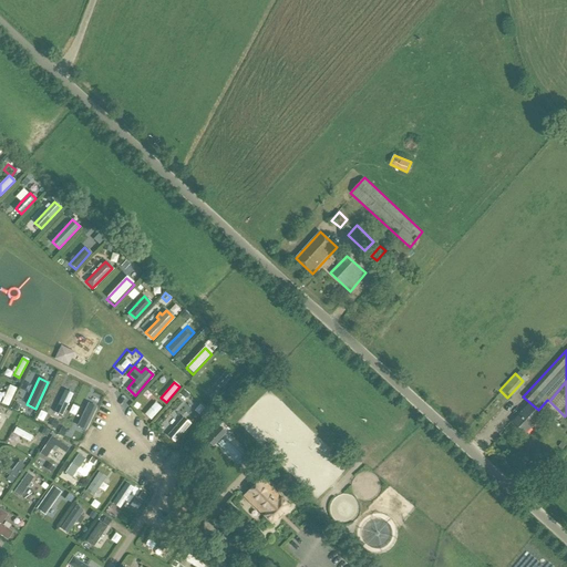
[(16,389),(9,385),(1,403),(8,406),(16,389)]
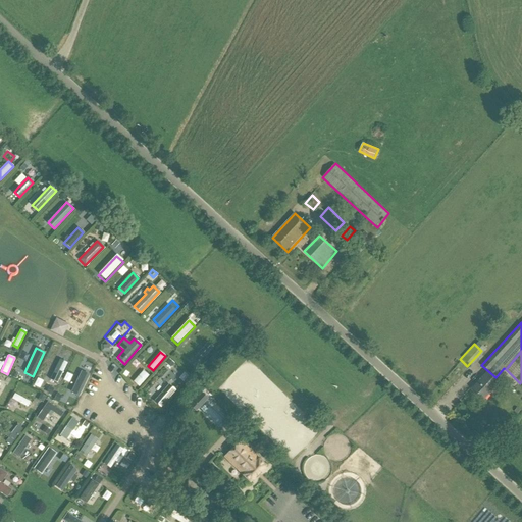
[(60,361),(50,380),(57,384),(66,364),(60,361)]
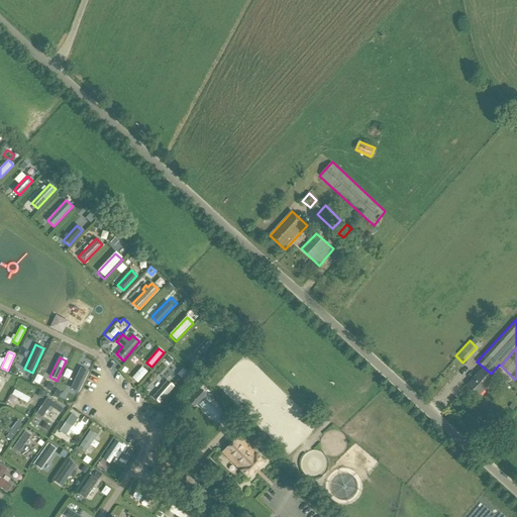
[(137,383),(146,372),(141,367),(131,378),(137,383)]
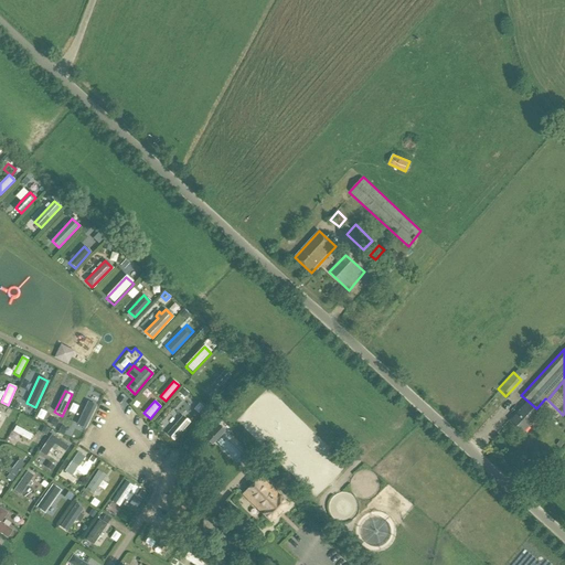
[(529,402),(512,420),(524,433),(542,413),(536,408),(529,402)]
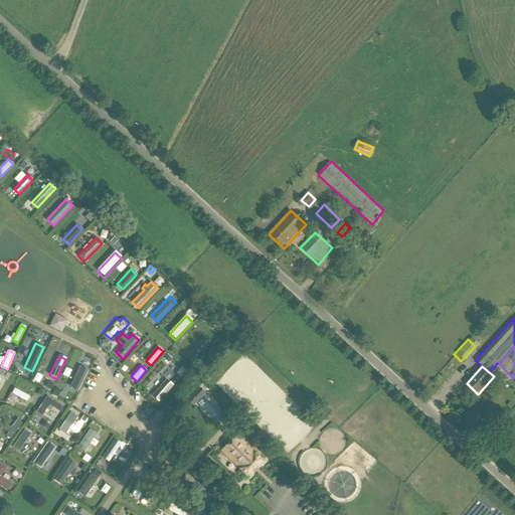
[(80,367),(69,389),(76,392),(87,371),(80,367)]
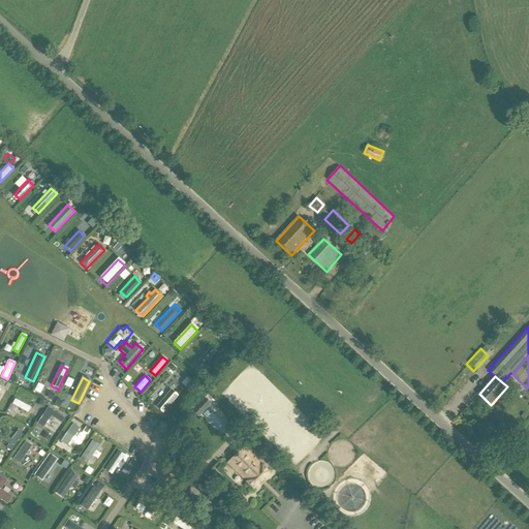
[(156,406),(162,411),(177,395),(170,390),(156,406)]
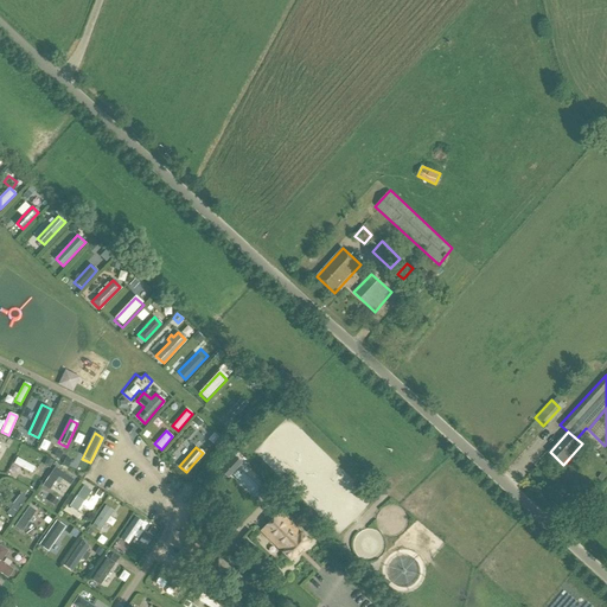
[(31,473),(34,467),(17,458),(13,464),(31,473)]
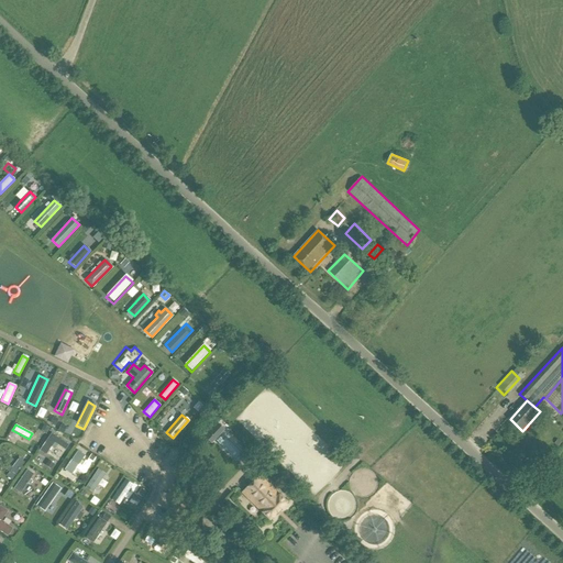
[(52,433),(40,450),(46,454),(55,442),(65,450),(69,444),(52,433)]
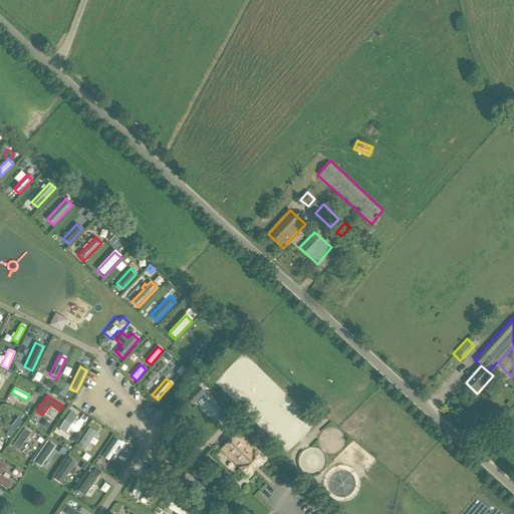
[(92,415),(99,402),(94,399),(88,413),(92,415)]
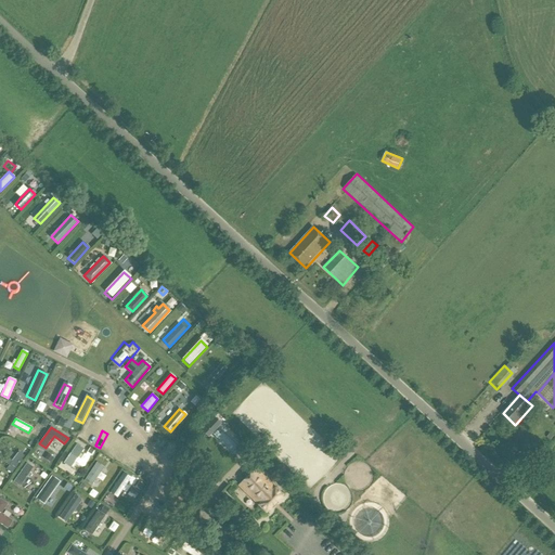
[(82,449),(76,444),(63,463),(71,467),(82,449)]
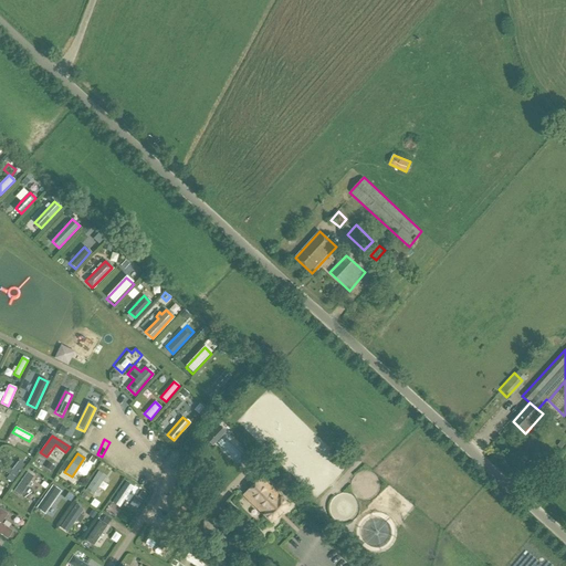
[(9,474),(6,479),(11,482),(24,464),(19,461),(11,470),(9,468),(6,472),(9,474)]
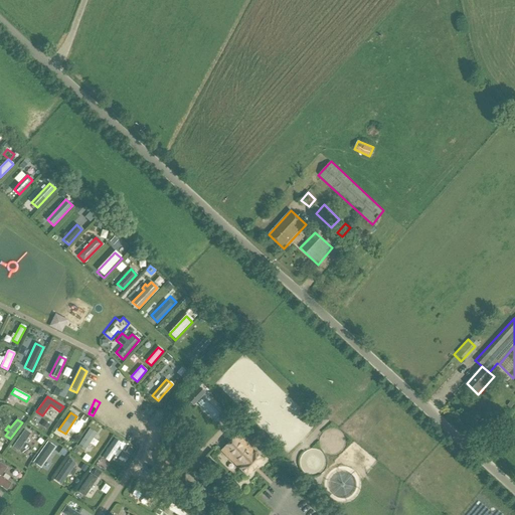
[(177,421),(172,435),(183,438),(187,425),(177,421)]
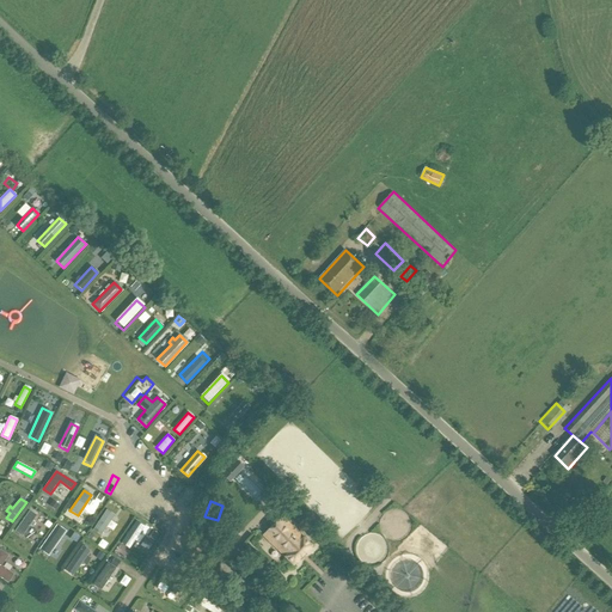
[(101,534),(114,515),(106,509),(92,530),(101,534)]
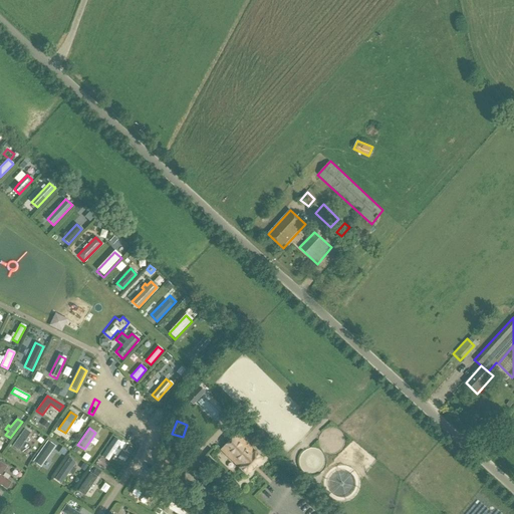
[(27,443),(29,440),(27,438),(30,433),(25,429),(12,447),(18,451),(25,442),(27,443)]
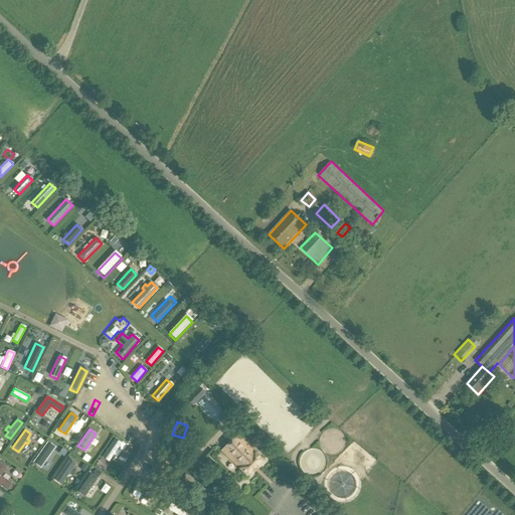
[(237,435),(221,452),(246,476),(249,473),(250,473),(264,460),(237,435)]
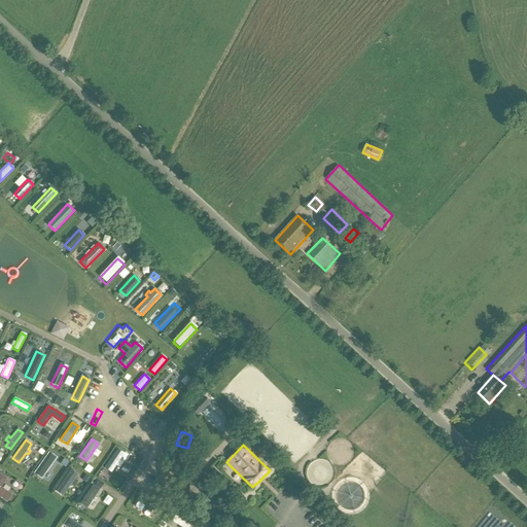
[(124,454),(116,449),(104,467),(111,472),(124,454)]
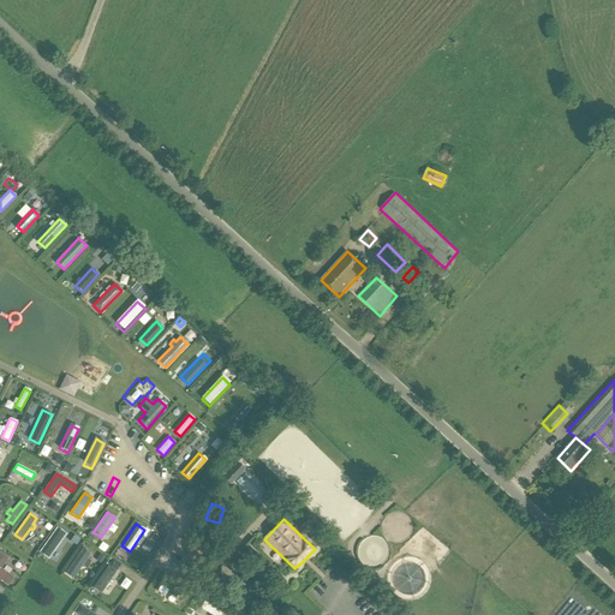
[(232,524),(222,533),(233,543),(243,533),(232,524)]
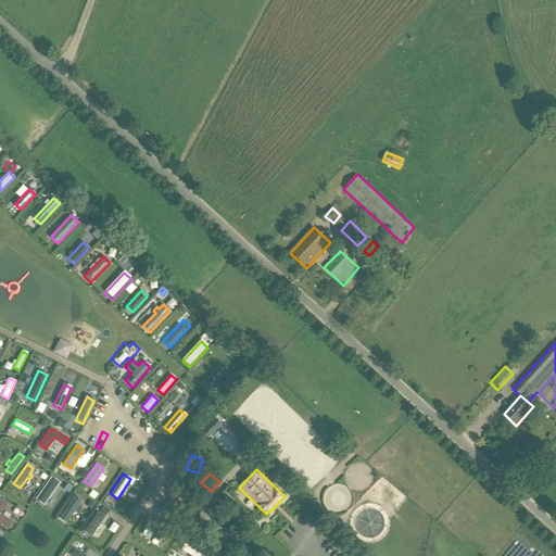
[(52,478),(38,497),(45,503),(59,482),(52,478)]
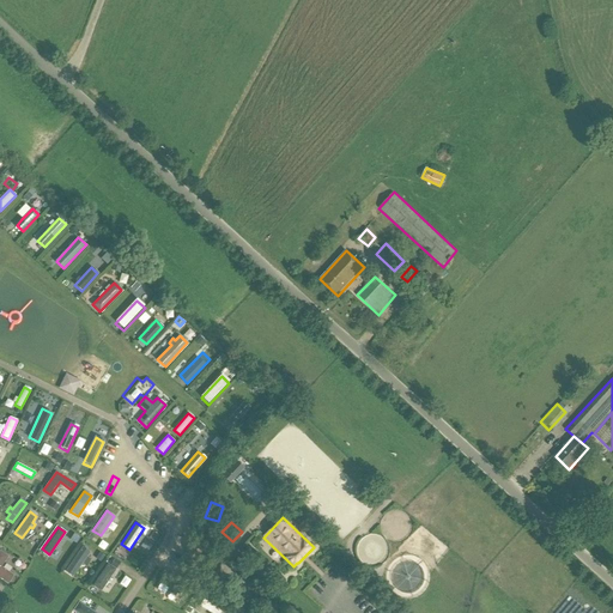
[(220,530),(210,540),(220,553),(232,541),(222,532),(220,530)]
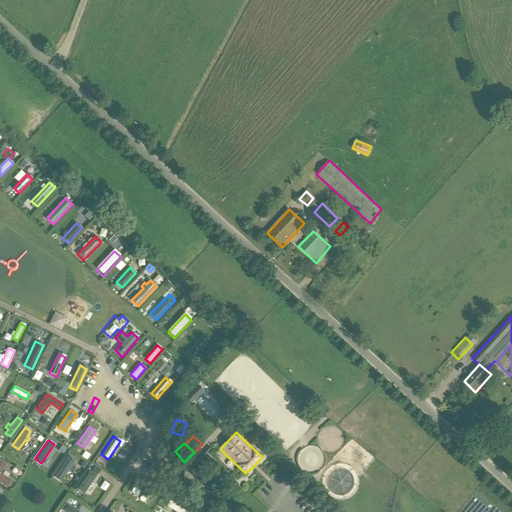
[(268,445),(261,450),(270,459),(276,453),(268,445)]
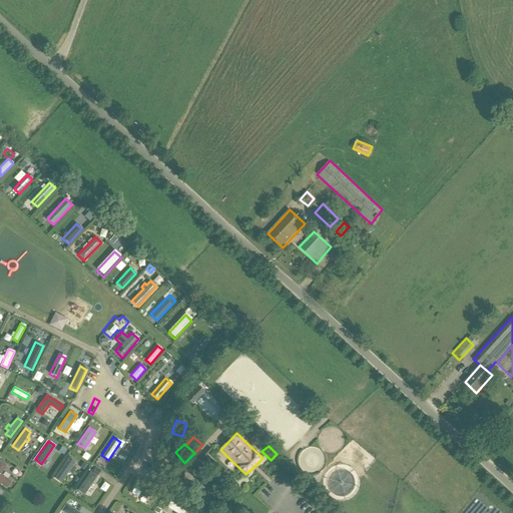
[(74,461),(68,457),(54,477),(60,482),(74,461)]
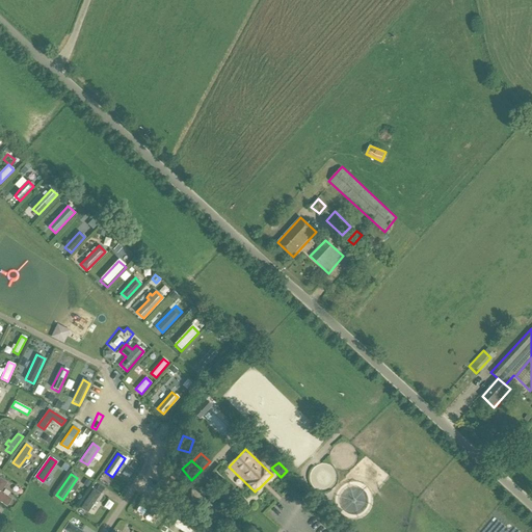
[(0,478),(0,501),(6,506),(11,499),(0,491),(6,483),(0,478)]
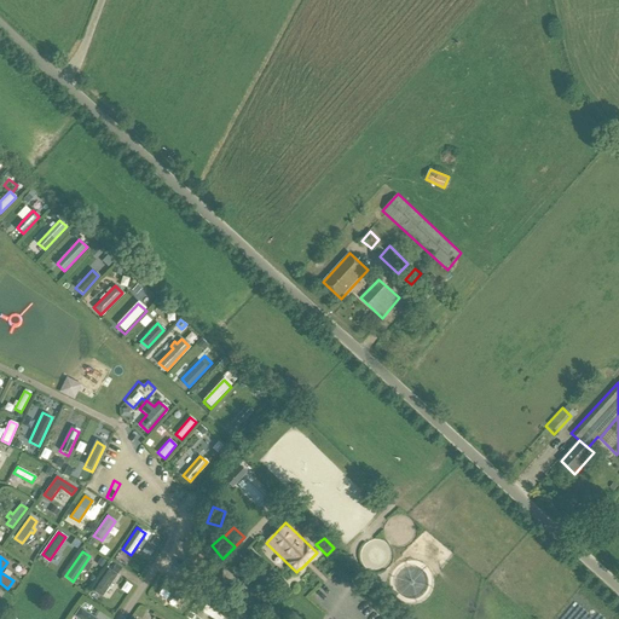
[(96,563),(102,567),(105,561),(100,557),(96,563)]
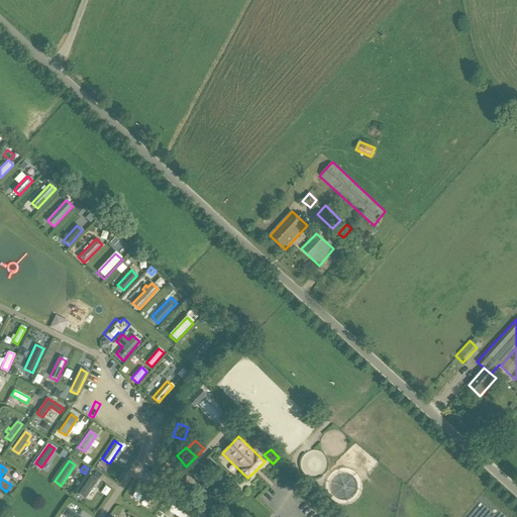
[(97,480),(91,476),(79,494),(85,498),(97,480)]
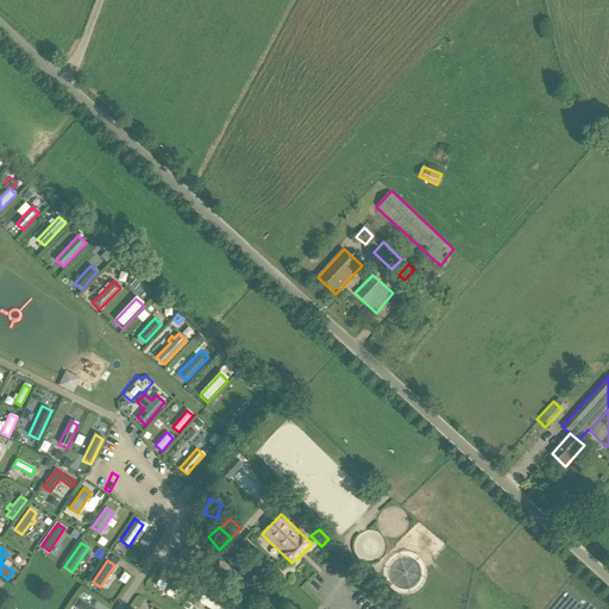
[(182,583),(162,572),(158,579),(177,591),(182,583)]
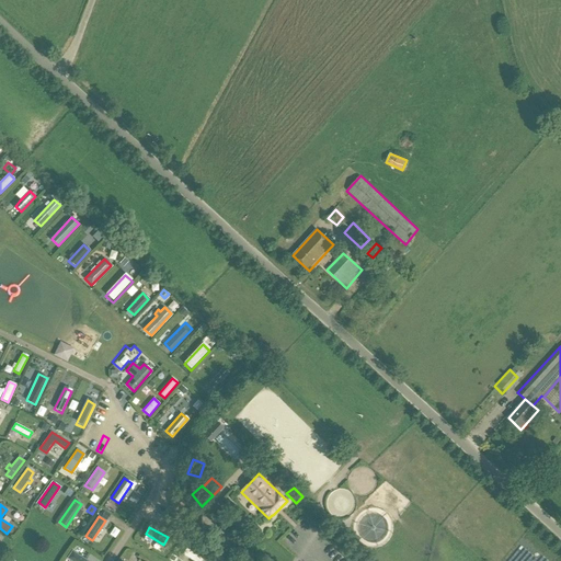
[(247,536),(237,546),(245,554),(255,545),(247,536)]
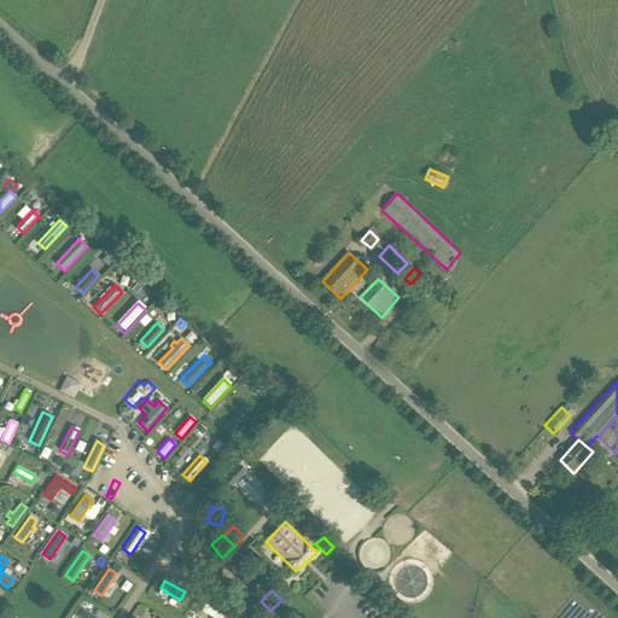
[(221,617),(223,616),(204,605),(200,611),(213,617),(211,617),(221,617)]
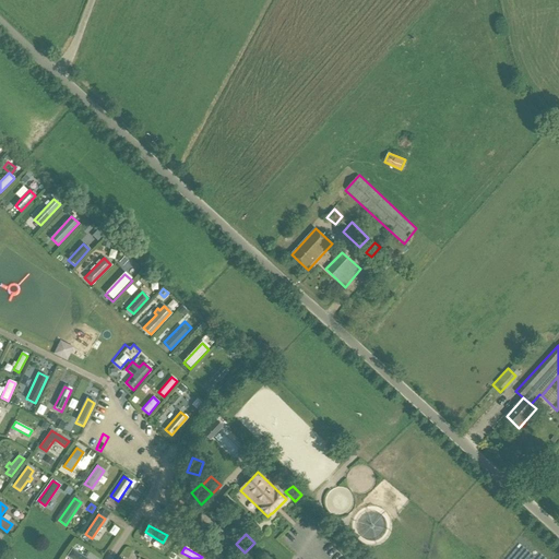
[(86,558),(71,549),(67,556),(70,558),(86,558)]
